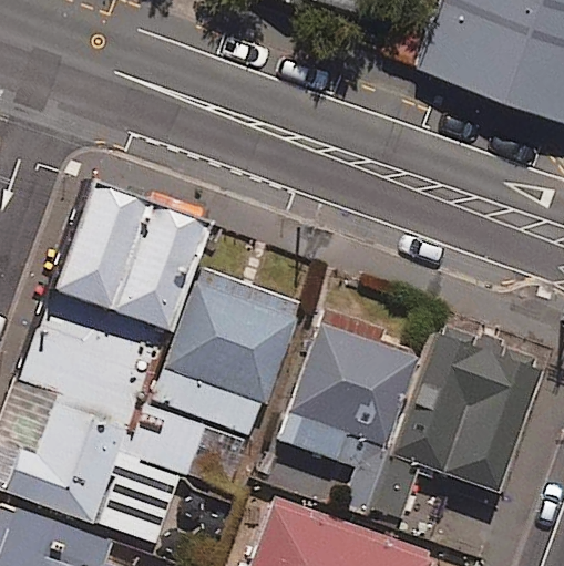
[(305,0),(387,30),(397,0),(305,0)]
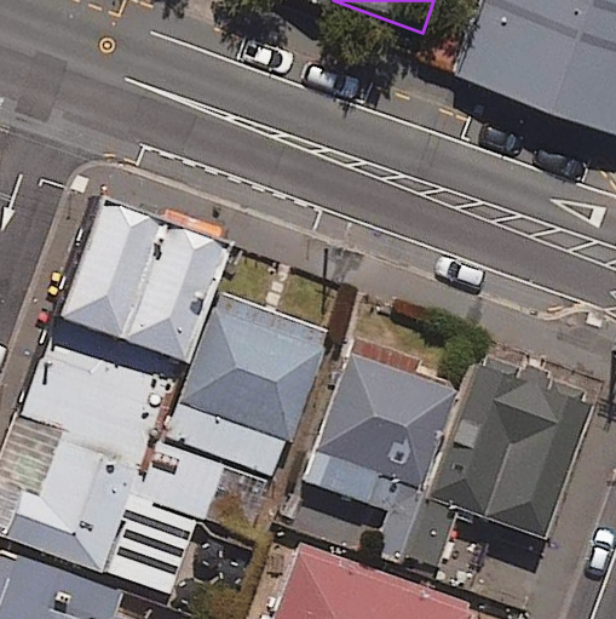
[(615,0),(488,0),(464,69),(615,124),(615,0)]
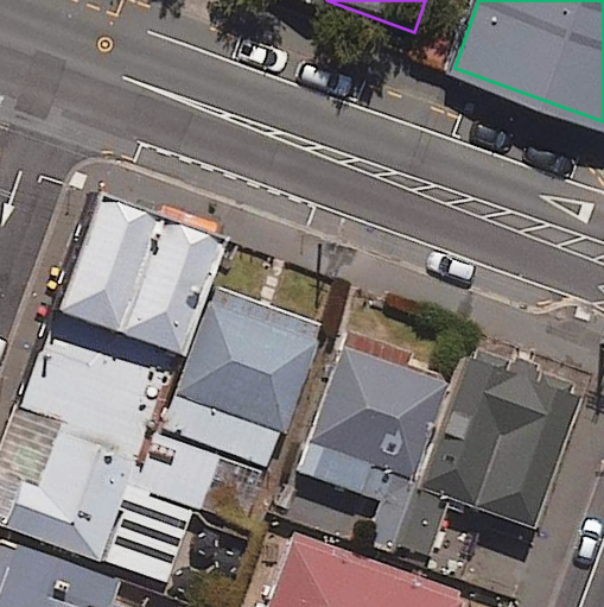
[(227,242),(91,194),(0,448),(0,537),(195,606),(231,606),(279,476),(158,434),(227,242)]
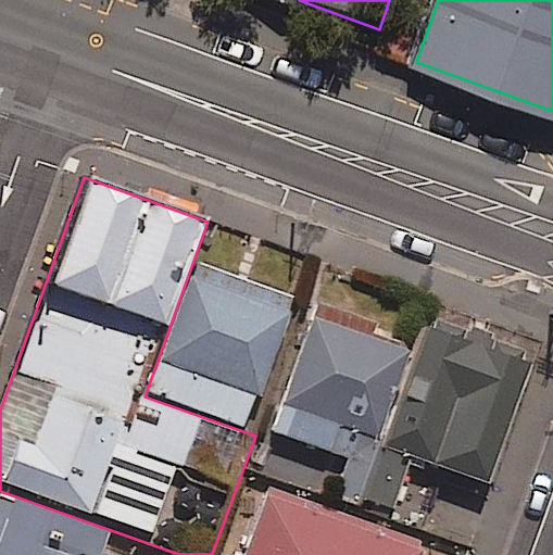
[(364,503),(417,353),(312,315),(271,431),(349,458),(337,493),(364,503)]
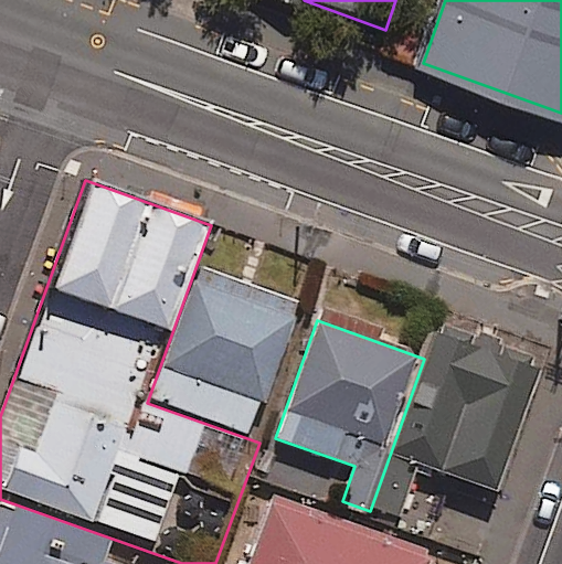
[(424,359),(370,511),(396,520),(416,464),(495,491),(541,361),(436,323),(424,359)]
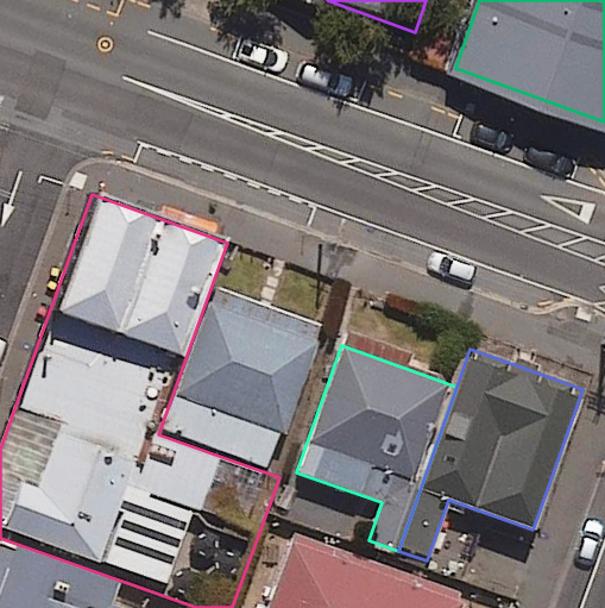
[(455,607),(459,599),(291,539),(265,607),(455,607)]
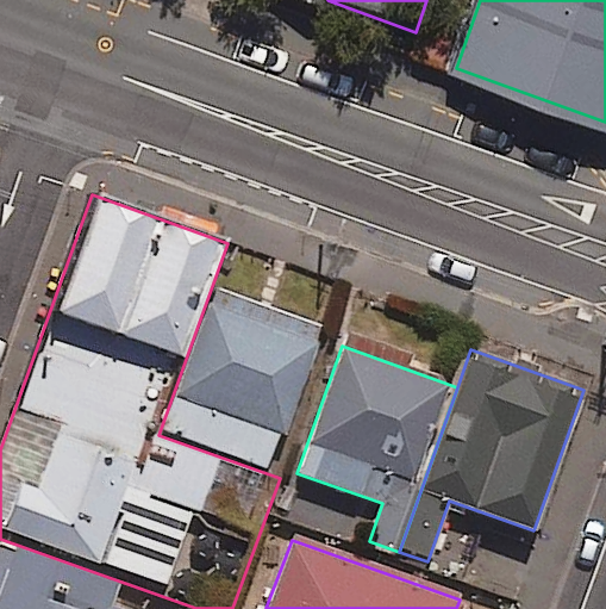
[(0,546),(0,608),(105,608),(113,584),(0,546)]
